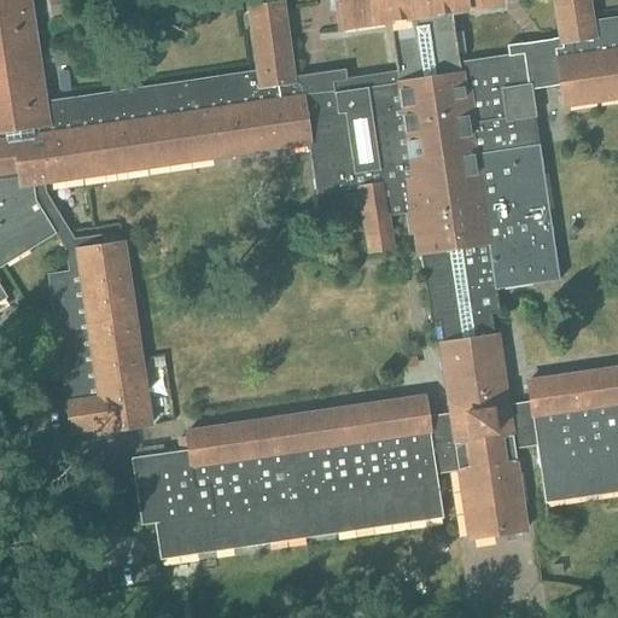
[(0,0),(0,180),(10,179),(28,168),(38,184),(45,182),(308,145),(298,77),(292,79),(283,5),(250,10),(258,73),(44,104),(28,0),(0,0)]
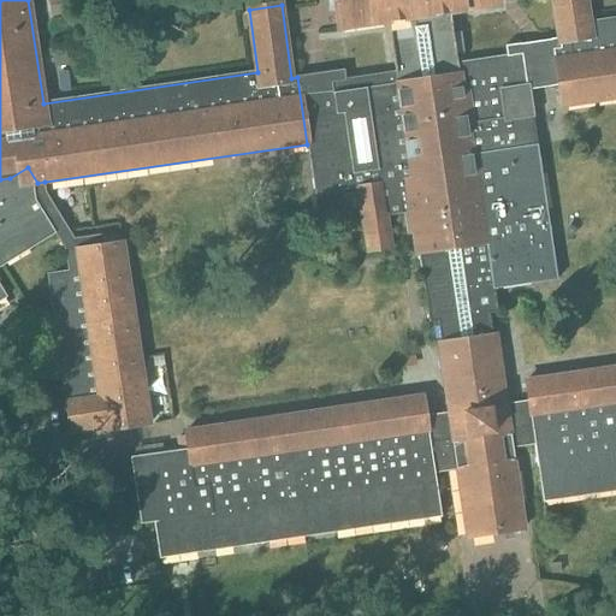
[(61,5),(60,0),(49,0),(53,23),(66,21),(64,5),(61,5)]
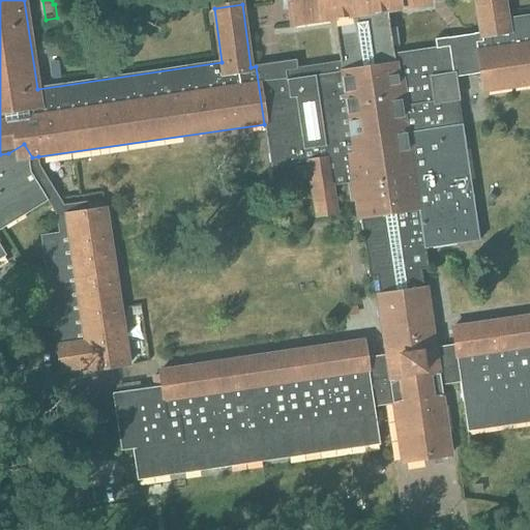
[(431,5),(430,0),(286,0),(290,26),(334,19),(387,11),(431,5)]
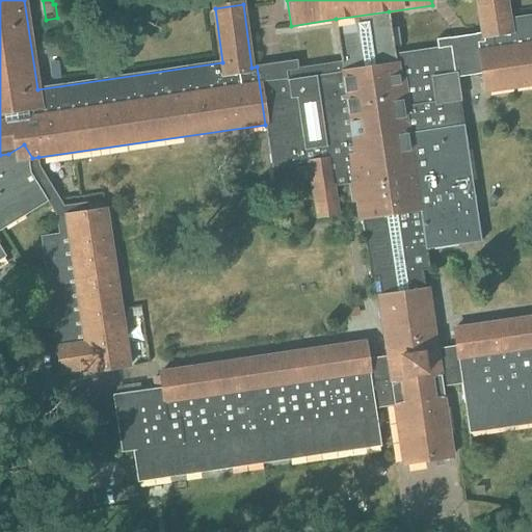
[(531,16),(509,20),(505,0),(477,0),(483,33),(476,34),(481,71),(484,92),(531,85),(531,16)]
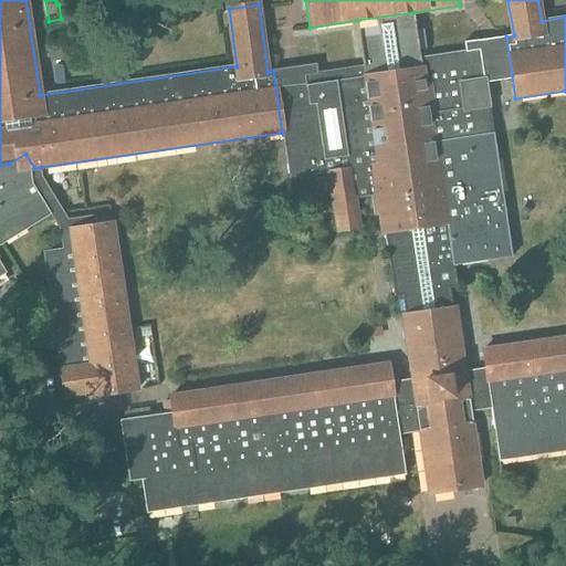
[(406,316),(452,306),(450,289),(457,287),(454,266),(512,258),(490,109),(490,108),(485,79),(512,75),(506,37),(464,42),(465,51),(420,58),(413,12),(357,20),(363,66),(317,73),(316,64),(273,71),(282,133),(283,135),(291,198),(318,194),(315,176),(329,174),(332,192),(339,233),(358,230),(354,202),(353,200),(373,197),(376,217),(380,216),(383,233),(385,233),(395,296),(402,296),(406,316)]
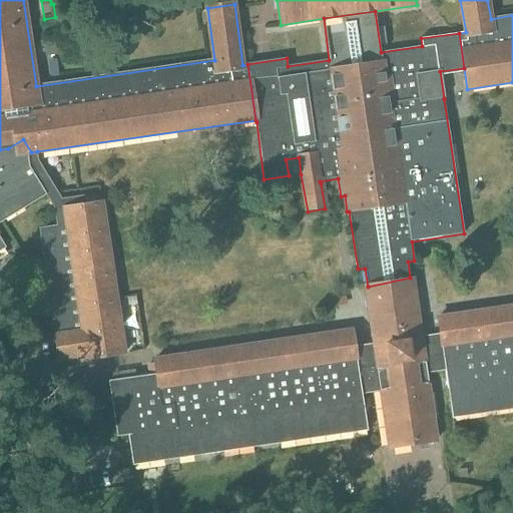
[(0,250),(5,248),(0,238),(0,221),(46,194),(55,188),(38,163),(37,151),(31,152),(23,139),(8,148),(0,149),(0,250)]
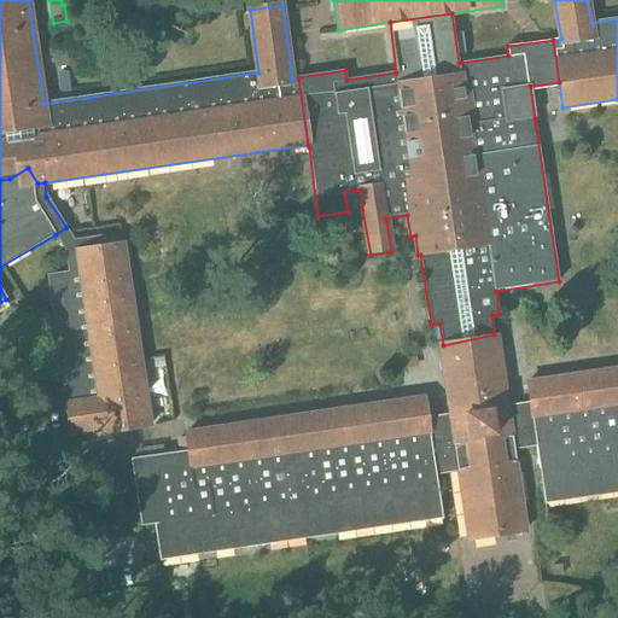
[(48,277),(68,404),(65,404),(70,433),(105,427),(105,431),(150,425),(123,244),(95,249),(94,238),(75,242),(66,227),(56,234),(68,258),(69,273),(48,277)]
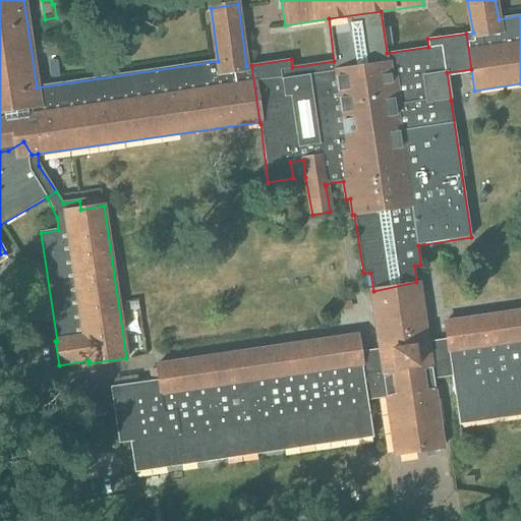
[(367,400),(388,397),(396,455),(443,448),(432,378),(452,374),(459,425),(520,415),(520,311),(445,323),(447,340),(426,343),(417,282),(416,282),(373,291),(371,291),(380,350),(360,353),(357,336),(155,365),(155,369),(150,370),(151,383),(112,389),(117,426),(275,404),(281,450),(372,437),(367,400)]
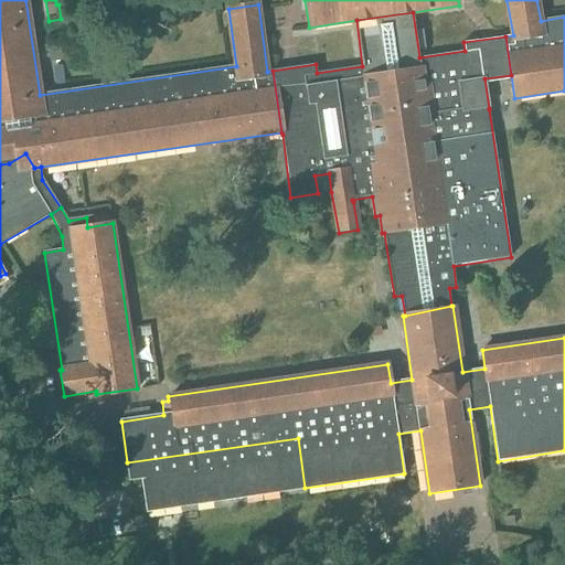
[(382,328),(363,330),(364,339),(383,337),(382,328)]
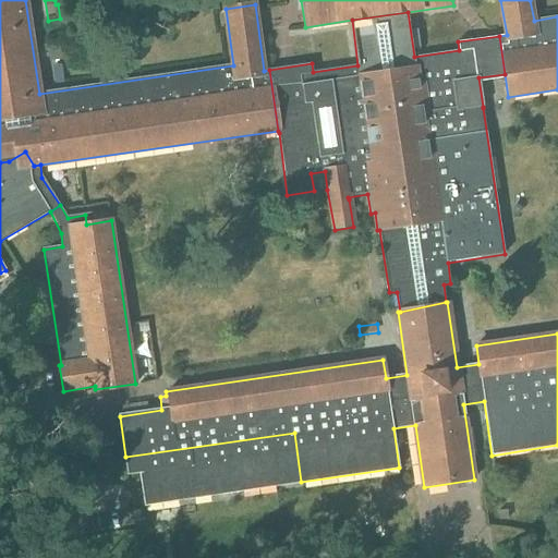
[(129,473),(140,472),(143,505),(301,482),(294,433),(125,457),(129,473)]
